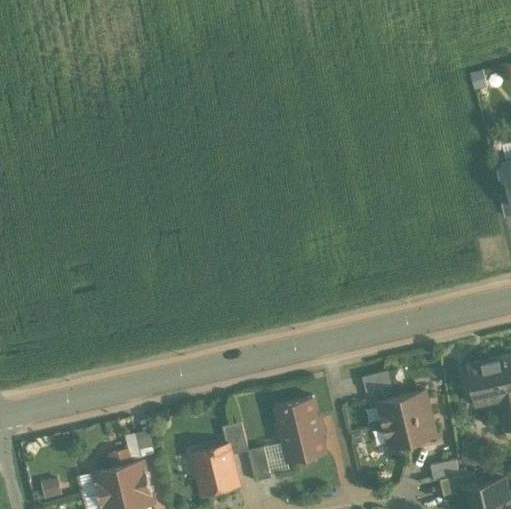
[(510,196),(510,192),(498,195),(504,219),(510,217),(510,196)]
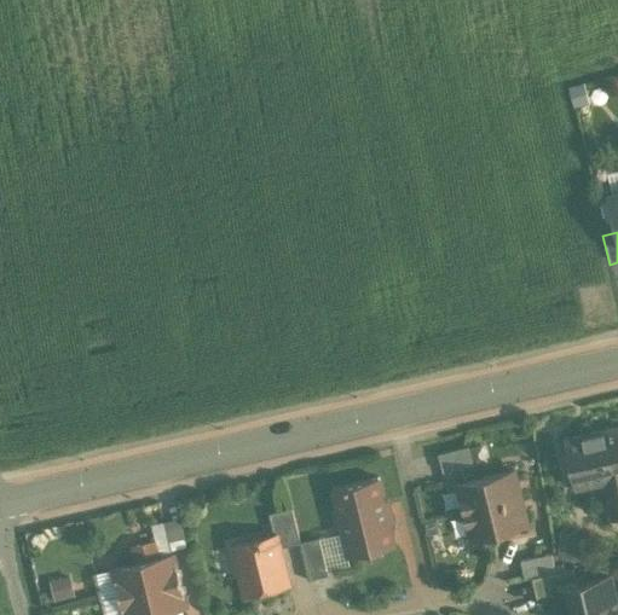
[(617,428),(564,441),(575,491),(601,483),(617,480),(617,428)]
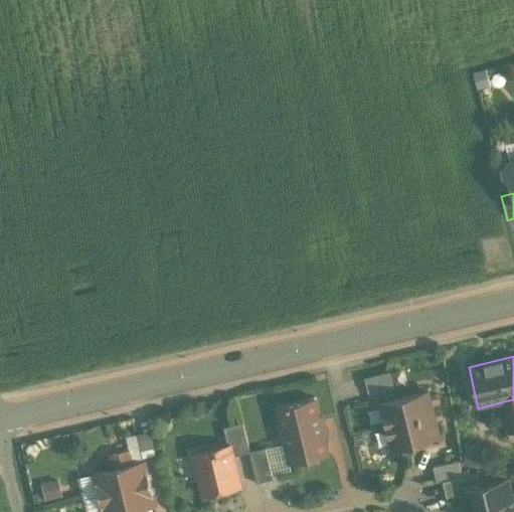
[(389,373),(363,379),(367,394),(392,388),(389,373)]
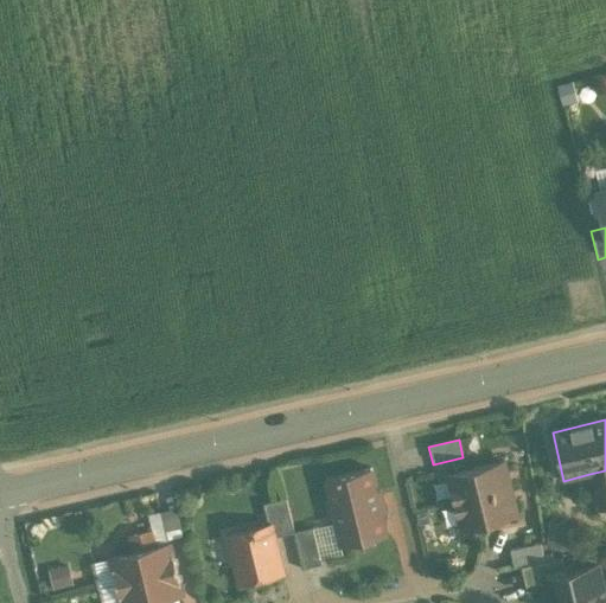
[(503,462),(448,475),(461,530),(516,515),(503,462)]
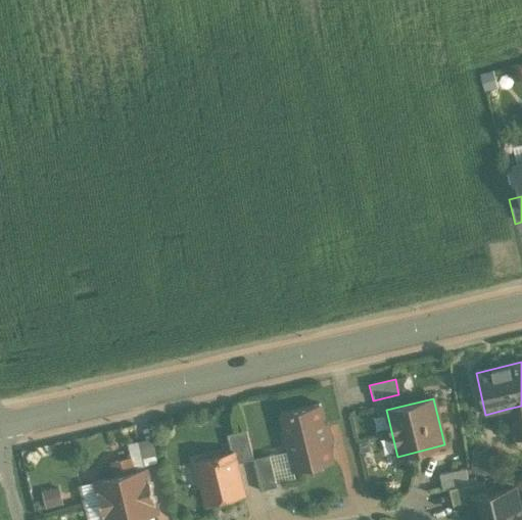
[(319,405),(279,414),(293,472),(333,462),(328,442),(331,441),(326,424),(324,425),(319,405)]
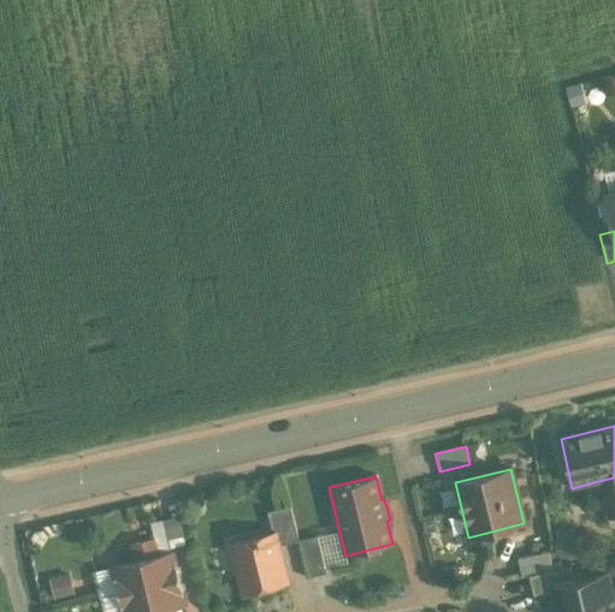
[(614,477),(598,481),(607,520),(614,516),(614,477)]
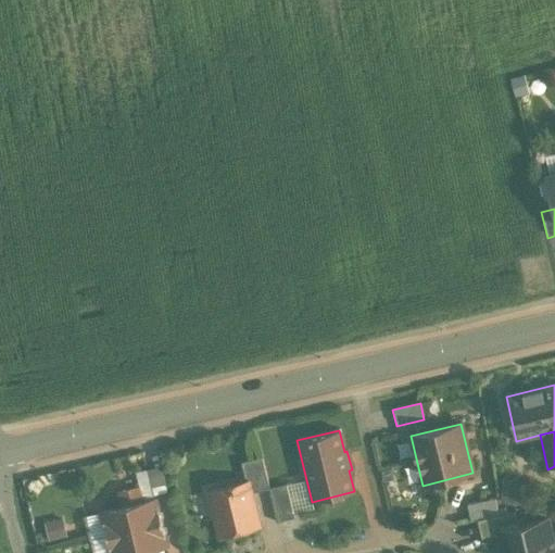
[(240,464),(246,484),(248,482),(250,493),(267,489),(260,459),(240,464)]
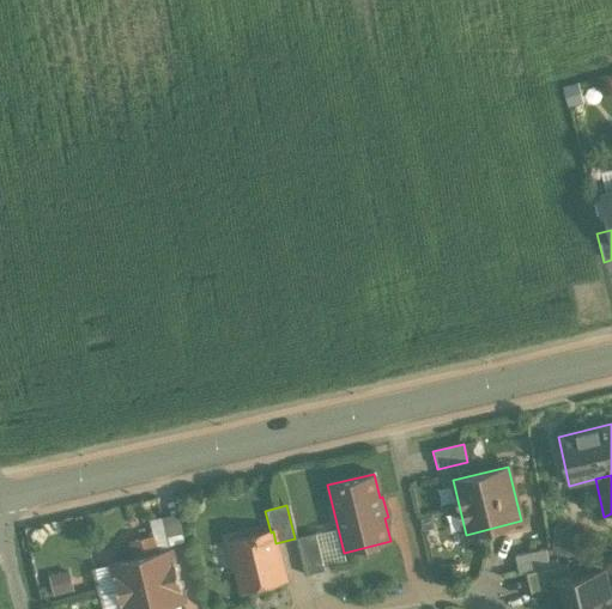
[(177,515),(162,518),(167,537),(169,546),(183,542),(177,515)]
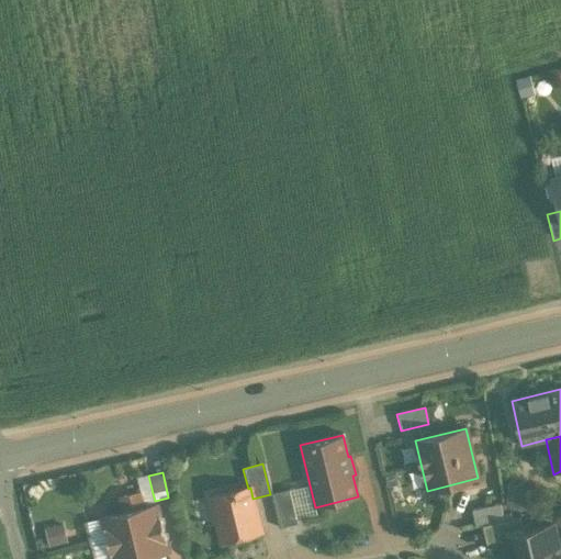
[(148,476),(136,478),(141,495),(153,493),(148,476)]
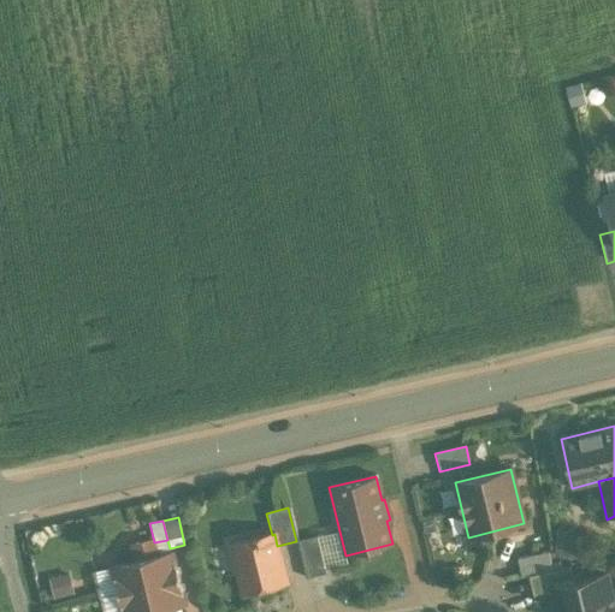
[(581,557),(581,528),(556,527),(555,557),(581,557)]
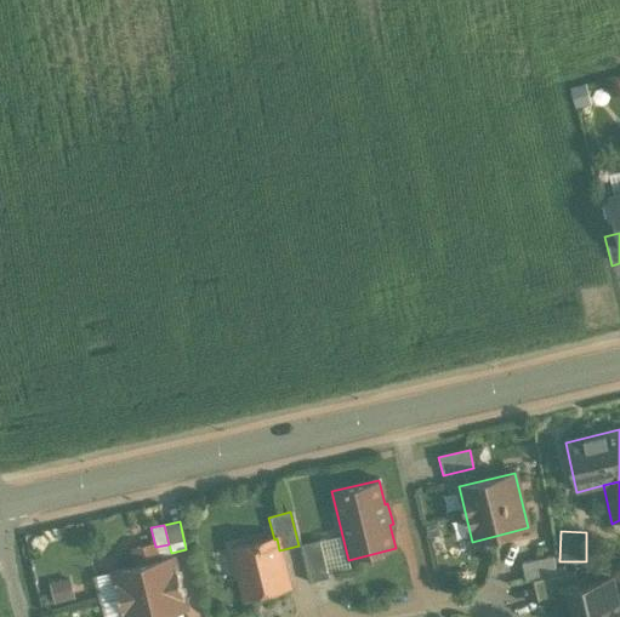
[(274,540),(234,549),(245,596),(288,586),(279,550),(277,538),(274,540)]
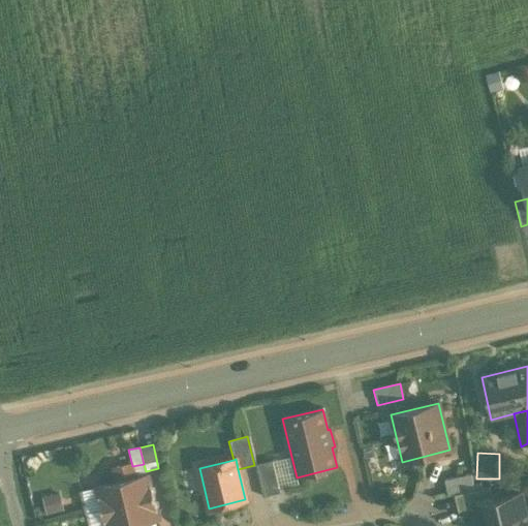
[(272,461),(255,465),(264,497),(279,493),(272,461)]
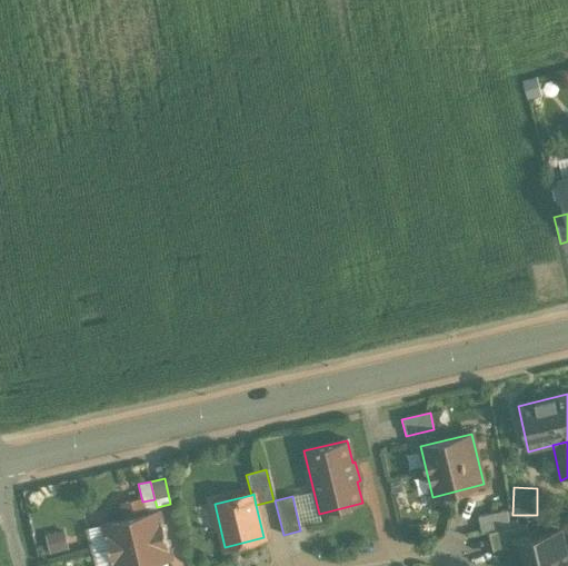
[(141,500),(121,505),(125,520),(158,512),(157,507),(155,499),(142,502),(141,500)]
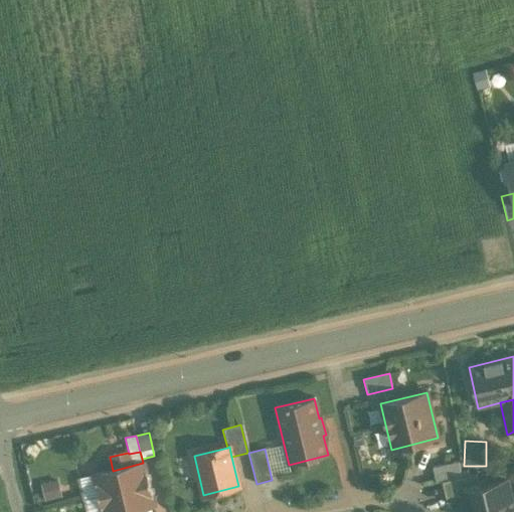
[(458,462),(432,468),(436,483),(442,482),(461,478),(458,462)]
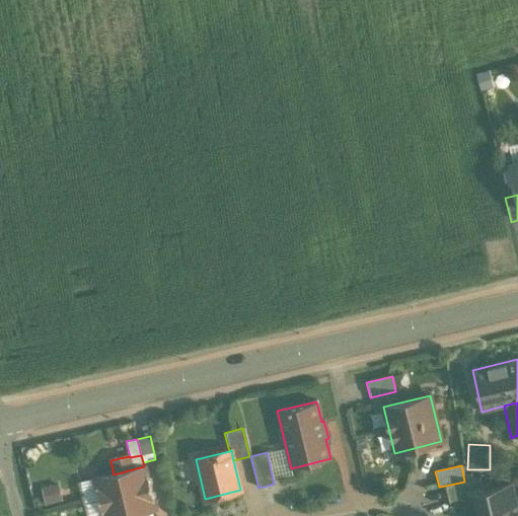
[(114,474),(94,478),(96,488),(95,488),(98,501),(150,489),(147,475),(146,475),(144,466),(114,474)]
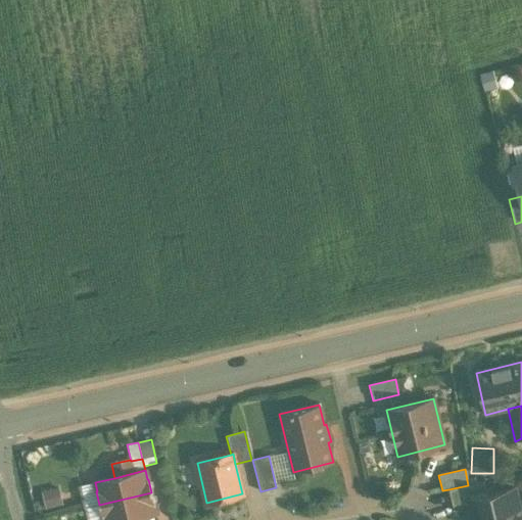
[(468,485),(448,489),(453,507),(470,504),(469,500),(487,495),(484,481),(468,485)]
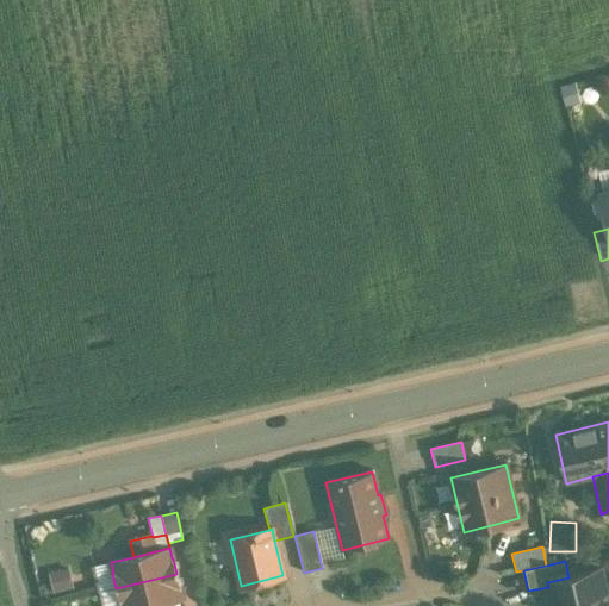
[(55,591),(74,586),(68,567),(49,573),(55,591)]
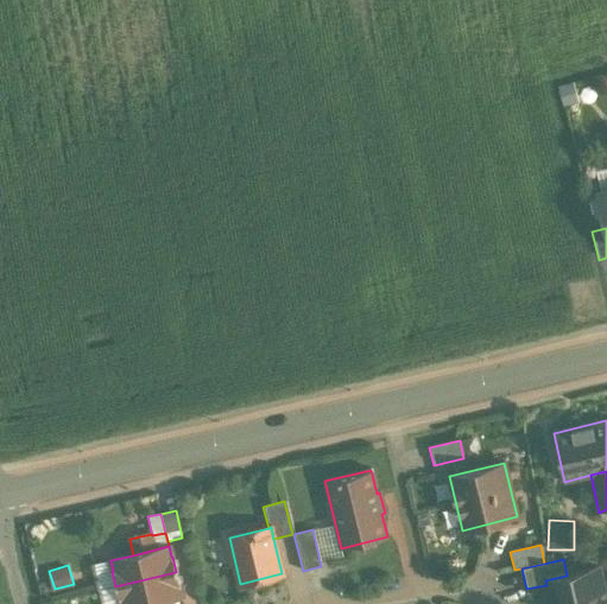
[(567,576),(545,580),(547,585),(550,603),(605,603),(598,567),(567,576)]
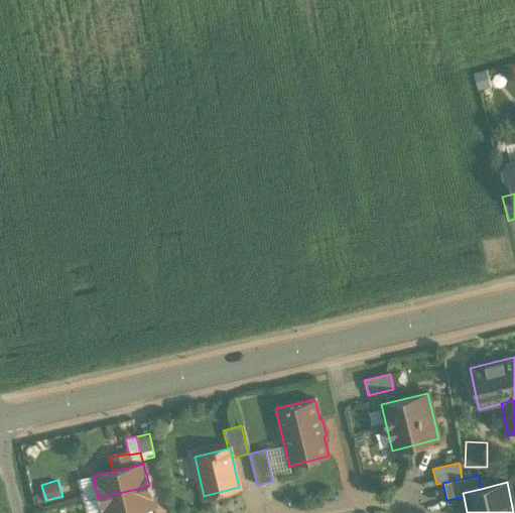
[(149,486),(98,498),(101,510),(102,510),(102,512),(130,512),(153,507),(151,498),(152,498),(149,486)]
